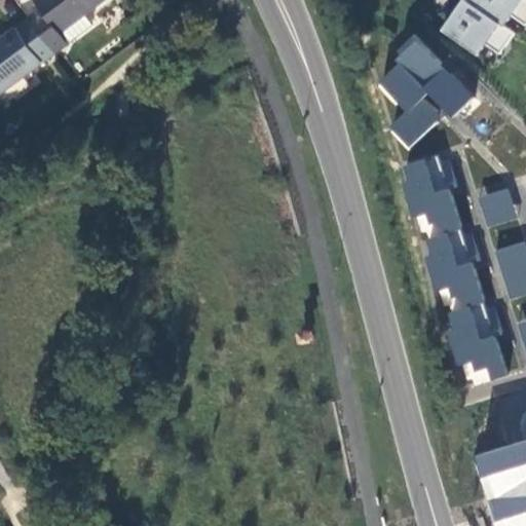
[(44,0),(48,5),(35,16),(58,45),(96,17),(87,6),(95,0),(44,0)]
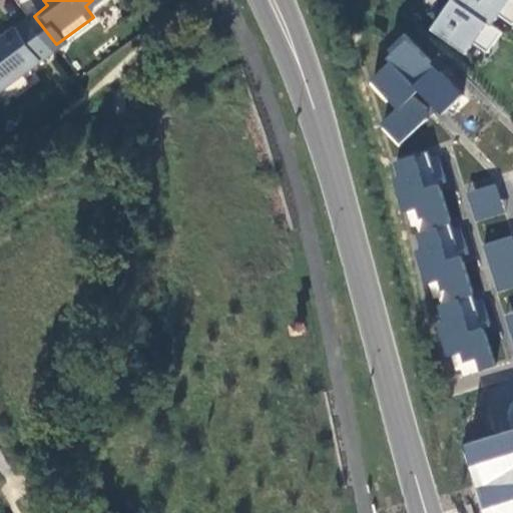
[(0,82),(2,85),(56,44),(34,16),(0,40),(0,82)]
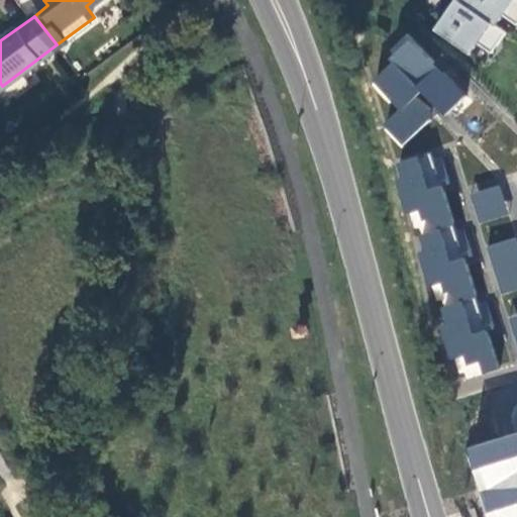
[(402,148),(461,91),(407,34),(364,77),(395,109),(379,124),(402,148)]
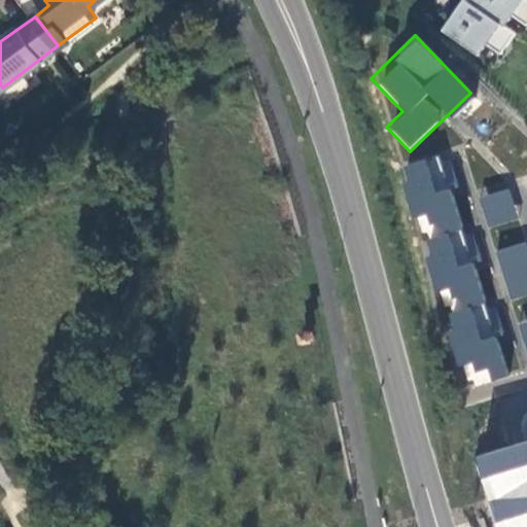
[(464,386),(504,376),(449,152),(402,165),(435,293),(441,292),(464,386)]
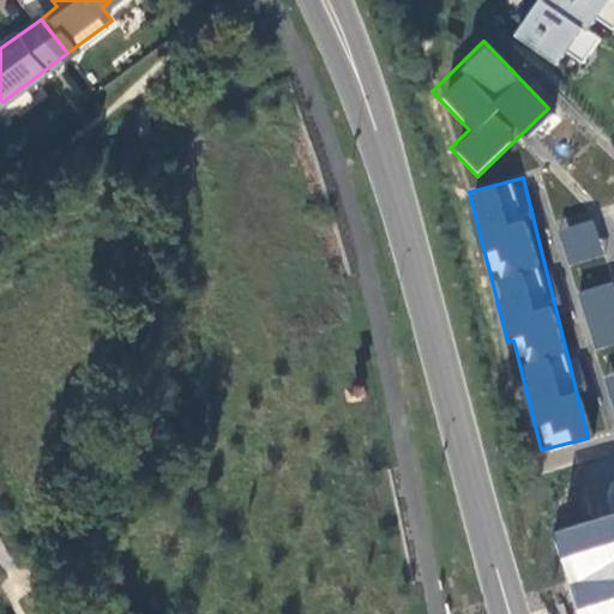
[(567,265),(603,256),(594,218),(558,227),(567,265)]
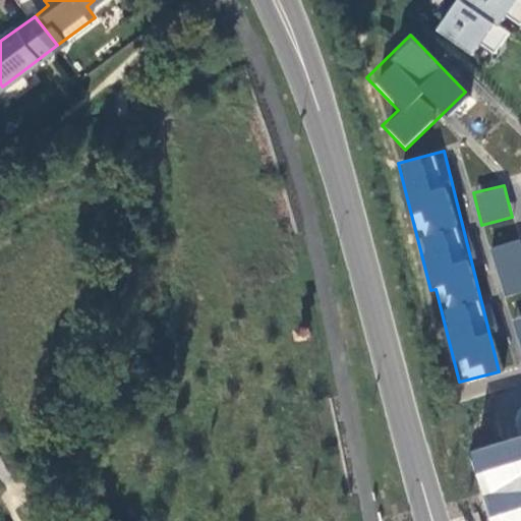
[(520,239),(520,238),(490,247),(504,297),(520,292),(520,239)]
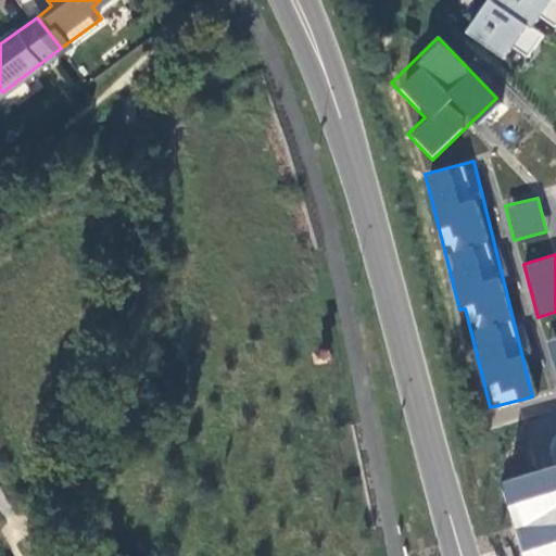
[(555,337),(546,340),(555,375),(555,337)]
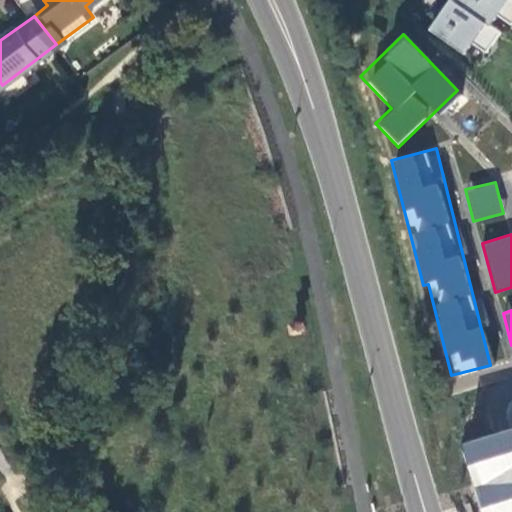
[(511,511),(511,427),(464,439),(481,511),(511,511)]
